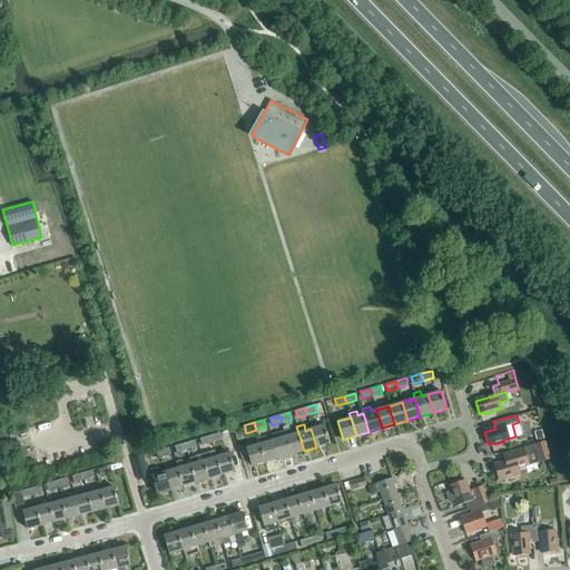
[(330,443),(324,425),(311,429),(316,448),(330,443)]
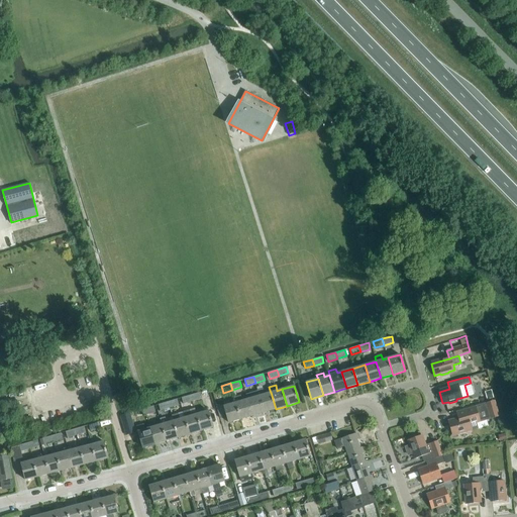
[(271,392),(271,393),(265,394),(263,388),(257,390),(264,412),(276,409),(271,392)]
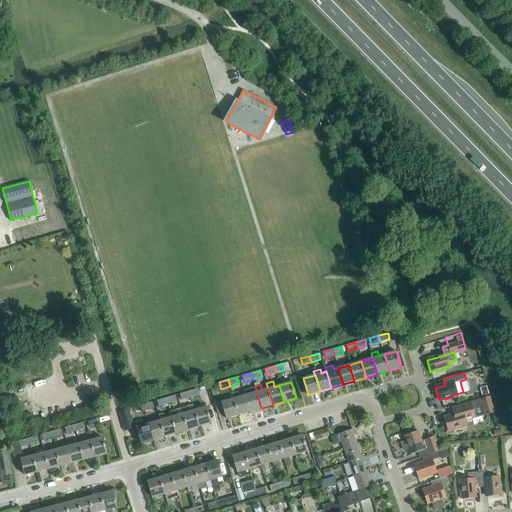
[(261,408),(255,386),(254,386),(255,387),(243,390),(245,395),(250,412),(261,408)]
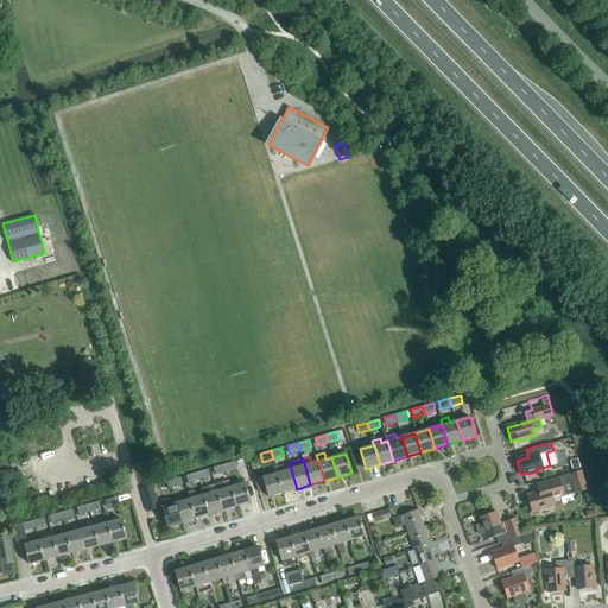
[(572,470),(581,468),(578,458),(570,461),(572,470)]
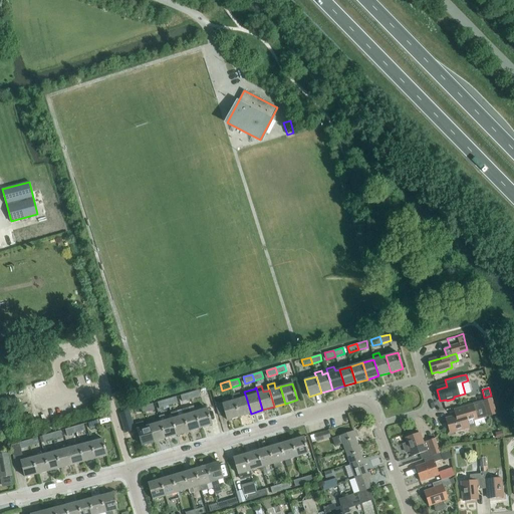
[(201,396),(199,390),(190,393),(191,399),(201,396)]
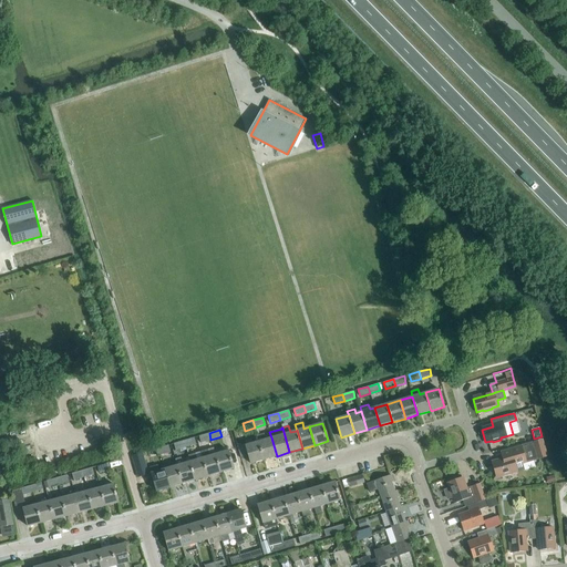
[(210,440),(209,433),(199,435),(202,443),(210,440)]
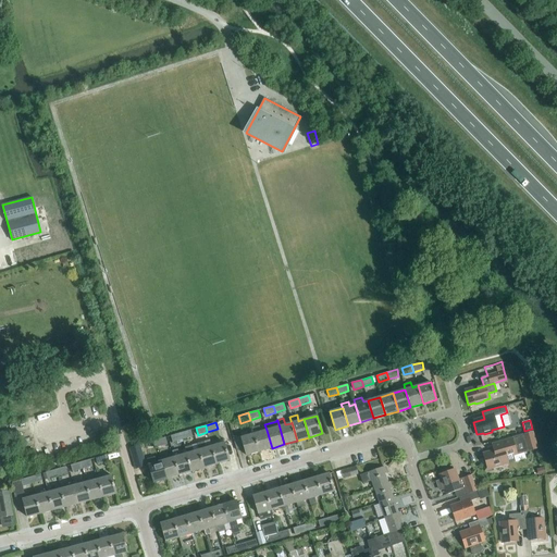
[(267,430),(261,432),(259,425),(252,428),(254,434),(259,452),(272,448),(267,430)]
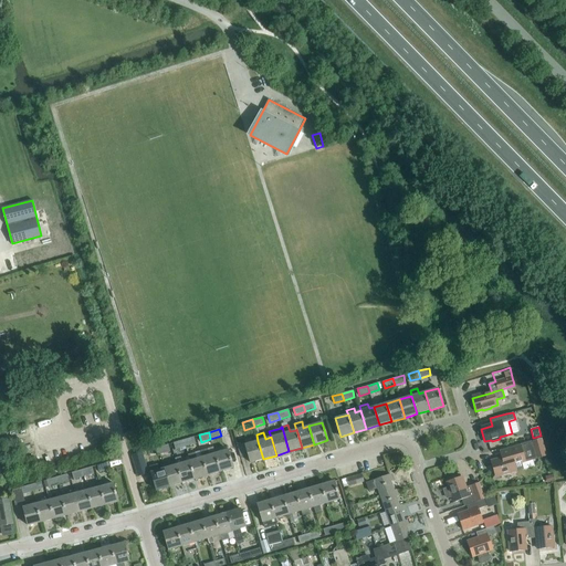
[(196,443),(194,437),(184,440),(185,447),(196,443)]
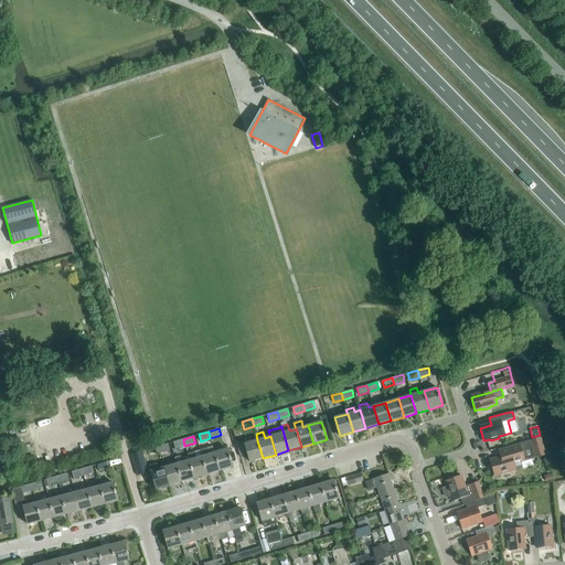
[(257,440),(252,441),(251,437),(244,439),(245,444),(249,462),(263,458),(257,440)]
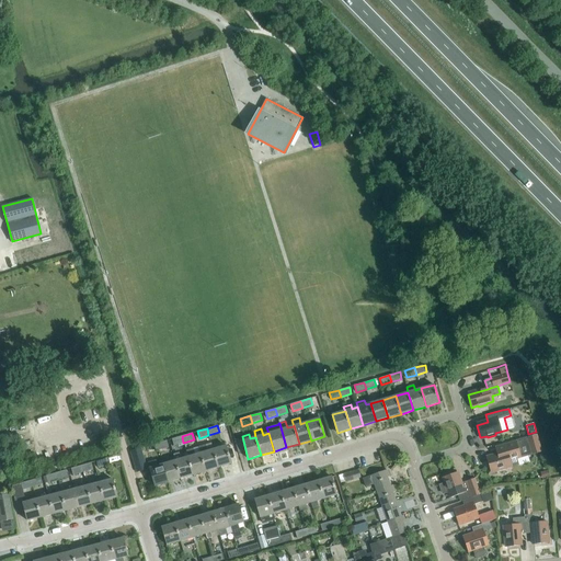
[(537,435),(516,442),(495,447),(497,455),(487,458),(490,471),(496,469),(497,471),(505,469),(505,467),(518,462),(517,458),(541,450),(537,435)]
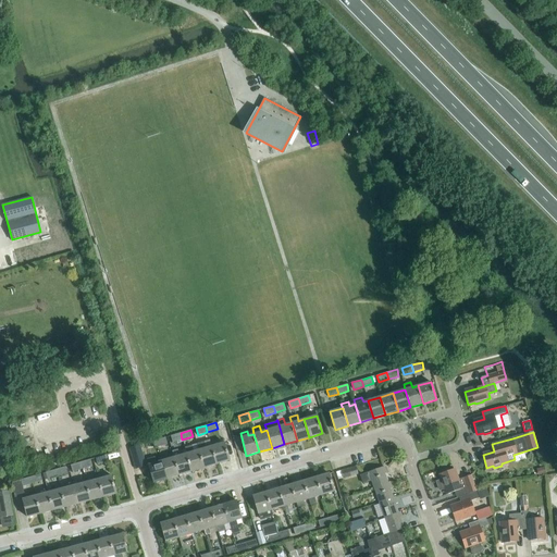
[(182,440),(181,433),(171,435),(173,442),(182,440)]
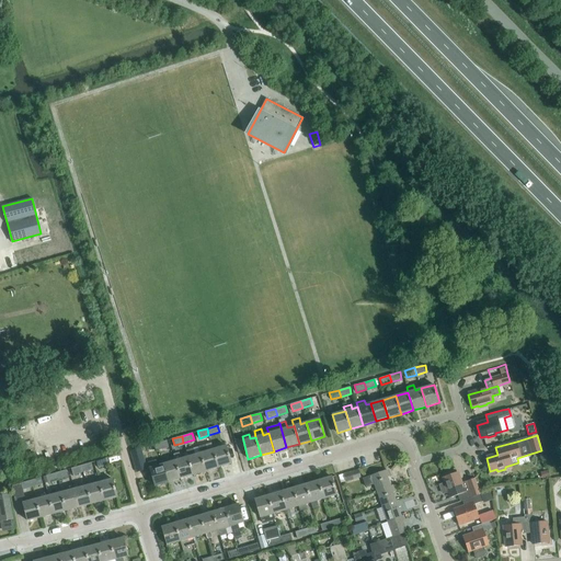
[(169,447),(167,441),(157,444),(158,450),(169,447)]
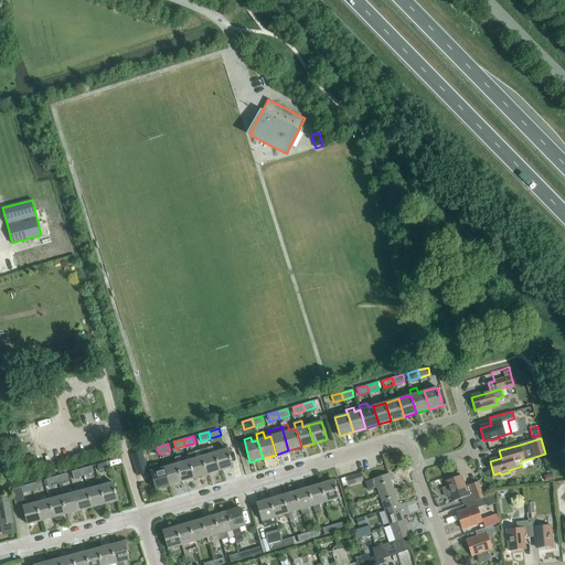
[(159,454),(158,447),(148,449),(150,456),(159,454)]
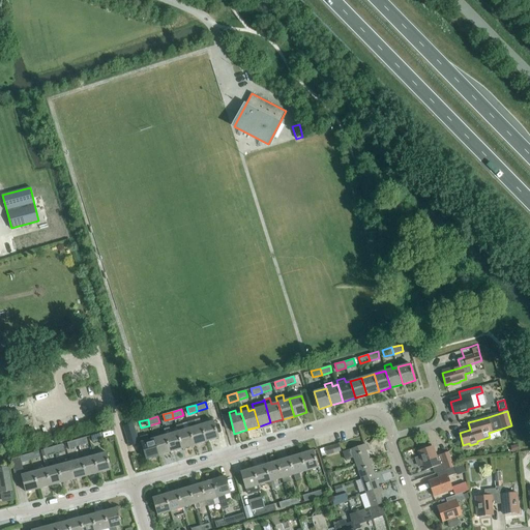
[(218,438),(213,420),(201,424),(206,442),(218,438)]
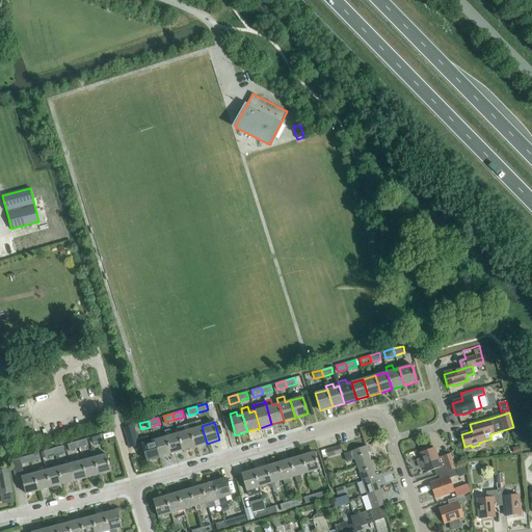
[(133,425),(124,428),(129,448),(139,445),(133,425)]
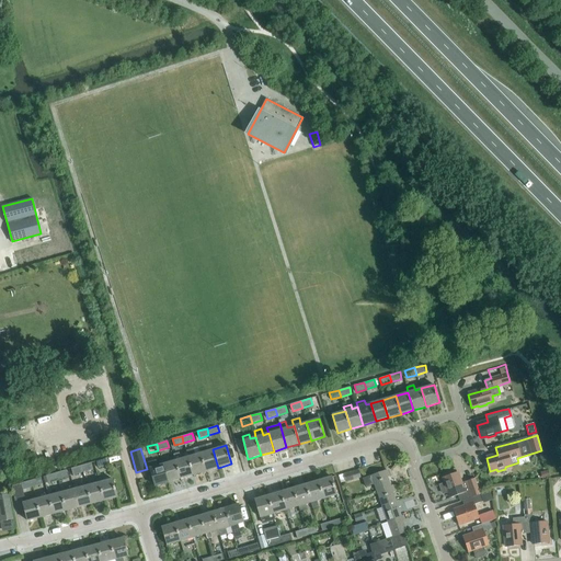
[(218,468),(213,449),(204,451),(203,448),(199,449),(201,453),(206,471),(218,468)]
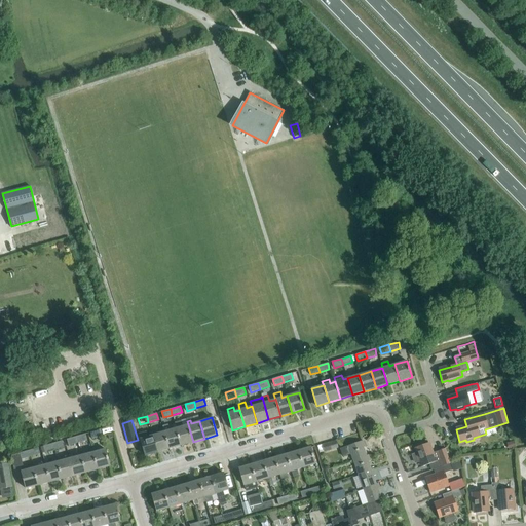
[(193,442),(188,424),(176,428),(181,445),(193,442)]
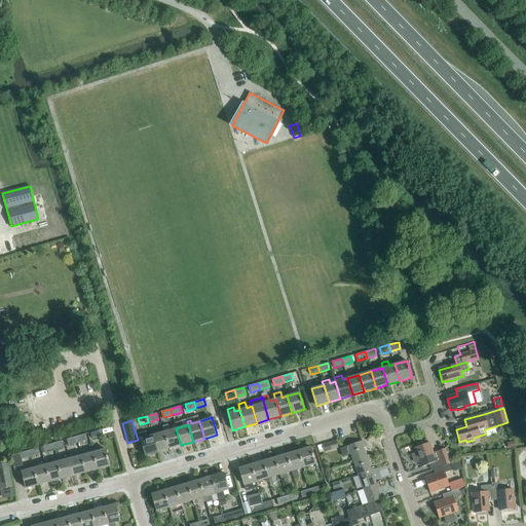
[(101,428),(91,431),(94,438),(103,435),(101,428)]
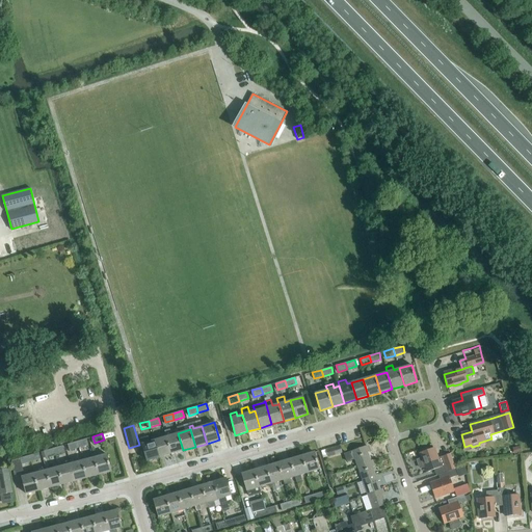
[(183,450),(178,433),(166,436),(171,454),(183,450)]
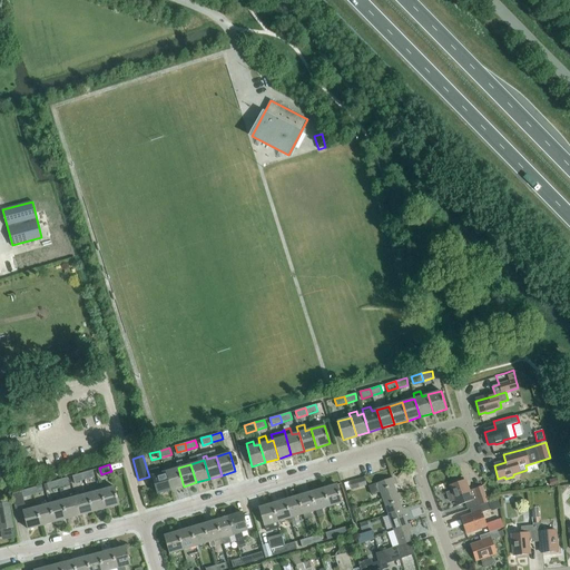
[(184,487),(178,468),(173,470),(172,465),(164,468),(165,472),(170,490),(184,487)]
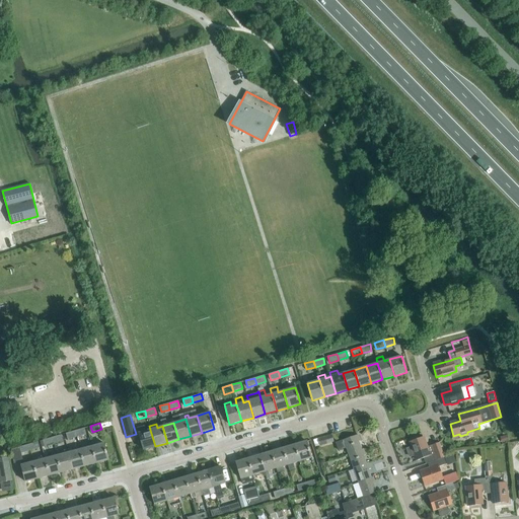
[(150,430),(146,431),(145,426),(137,428),(143,450),(155,446),(150,430)]
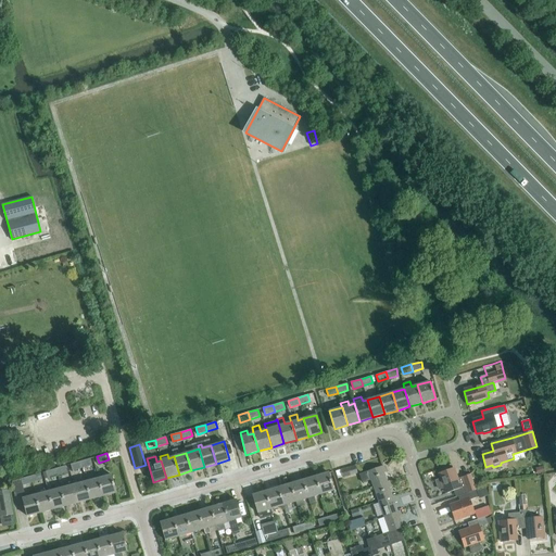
[(91,457),(80,460),(83,467),(93,464),(91,457)]
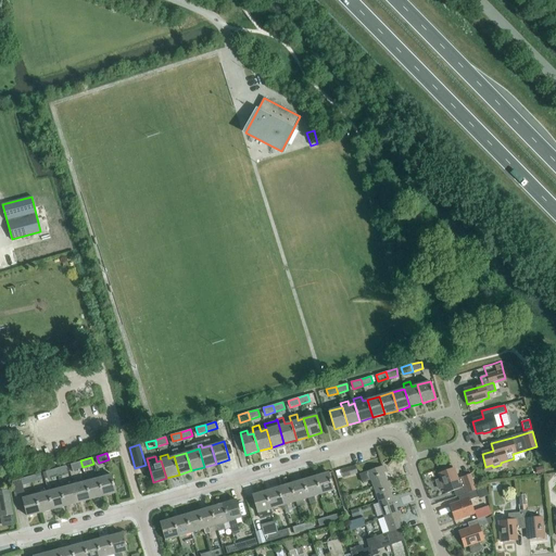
[(83,467),(80,460),(72,463),(73,469),(83,467)]
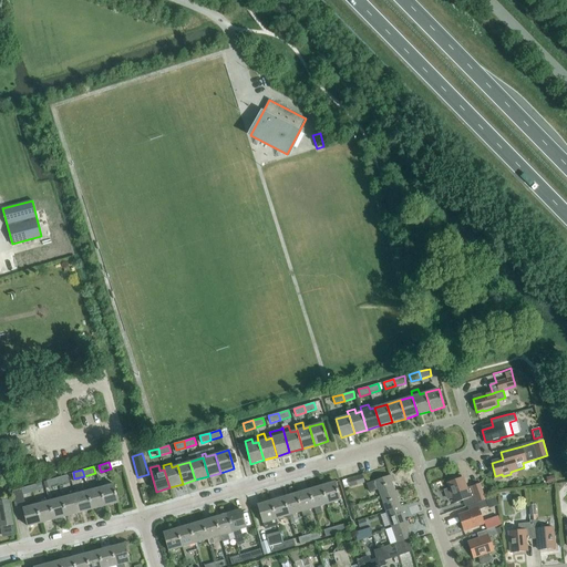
[(68,474),(57,477),(59,484),(69,481),(68,474)]
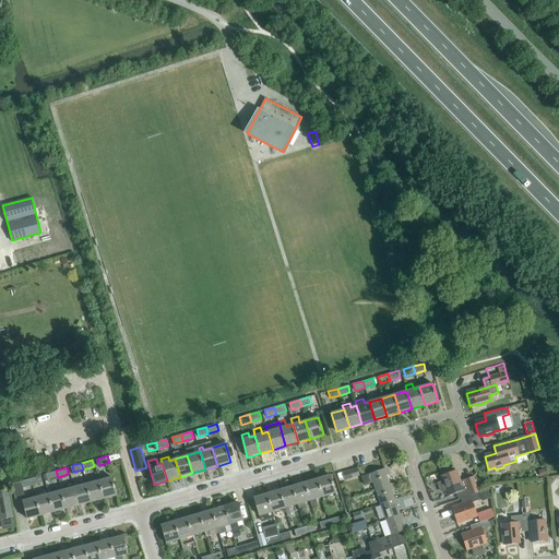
[(385,468),(383,470),(370,474),(376,489),(389,485),(387,476),(389,475),(385,468)]
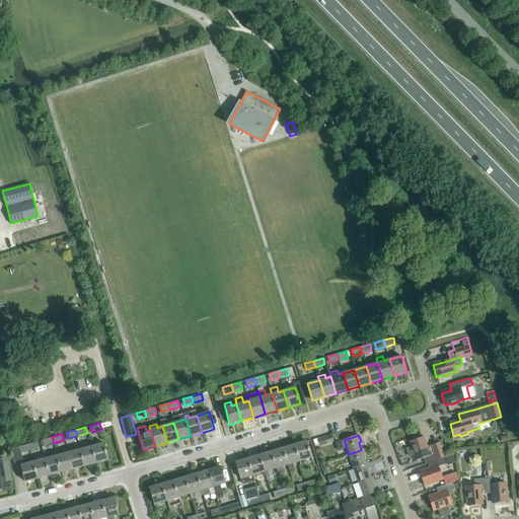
[(326,444),(324,436),(317,438),(319,446),(326,444)]
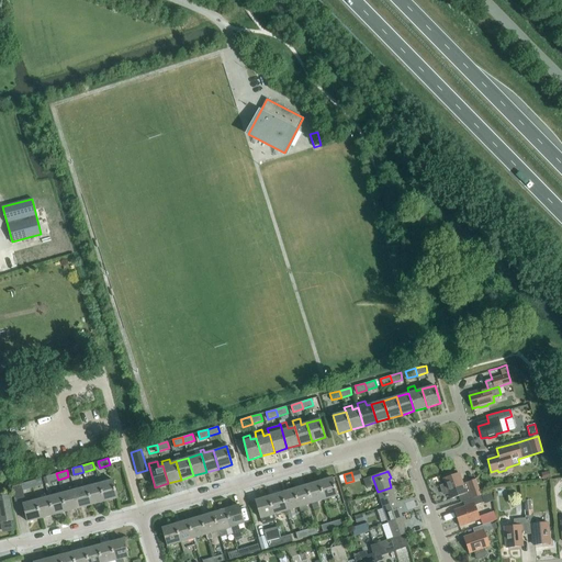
[(58,480),(56,473),(47,475),(48,482),(58,480)]
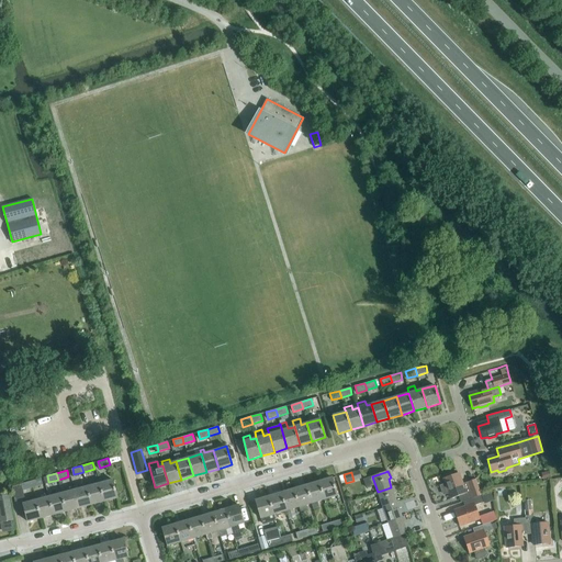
[(457,473),(445,478),(447,484),(441,486),(444,494),(450,492),(452,498),(464,494),(467,499),(481,495),(475,479),(461,484),(457,473)]
